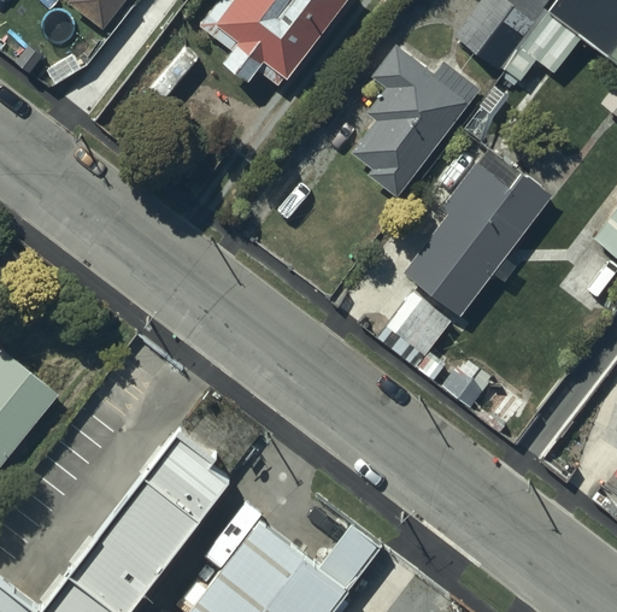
[(127,0),(69,0),(65,6),(101,33),(127,0)]
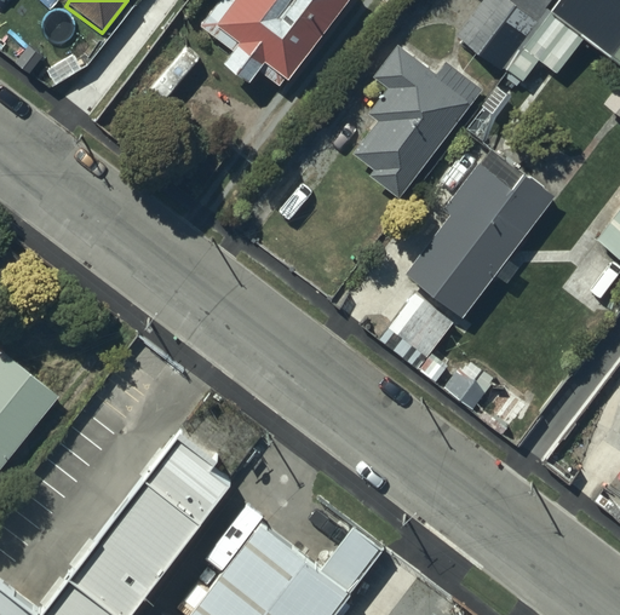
[(229,0),(213,21),(290,79),(349,0),(229,0)]
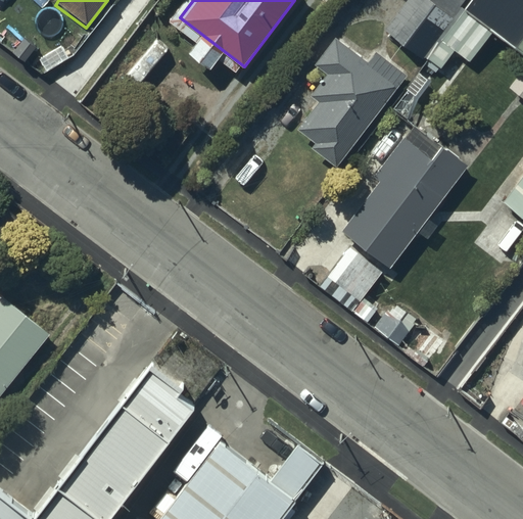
[(464,0),(409,0),(386,30),(422,57),(424,54),(442,68),(474,28),(455,13),(464,0)]
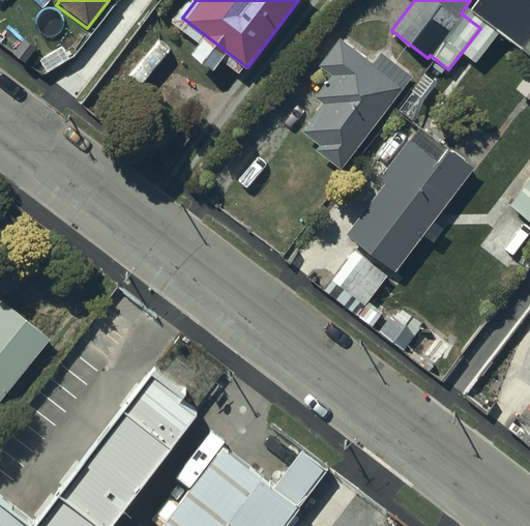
[(529,0),(478,0),(472,8),(529,52),(529,0)]
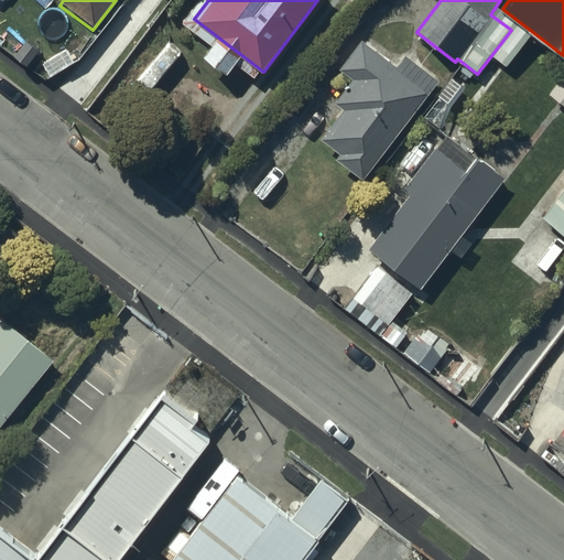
[(398,70),(362,41),(340,68),(355,79),(336,101),(345,109),(321,139),(340,154),(337,159),(364,181),(440,83),(408,56),(398,70)]
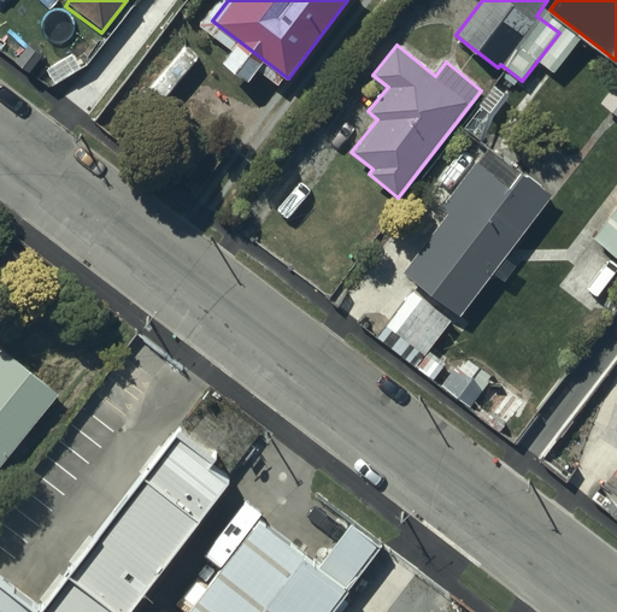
[(541,187),(485,142),(398,254),(456,298),(541,187)]
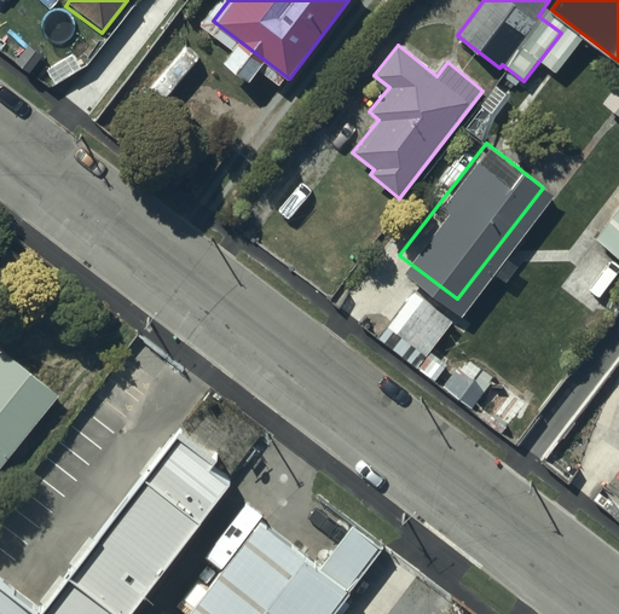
[(618,210),(599,239),(618,254),(618,210)]
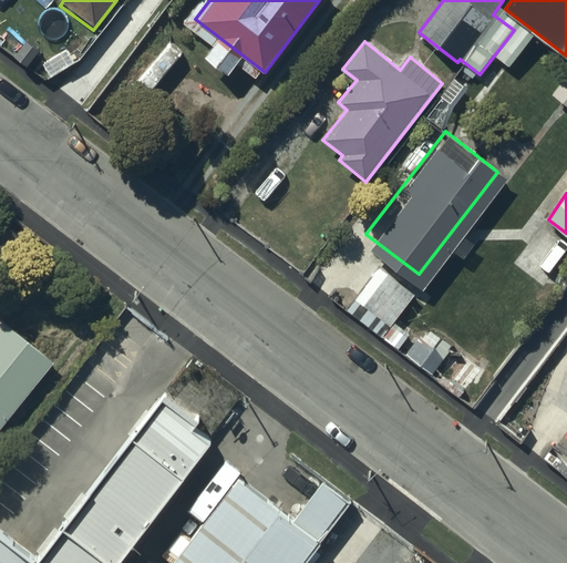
[(0,429),(54,362),(0,318),(0,429)]
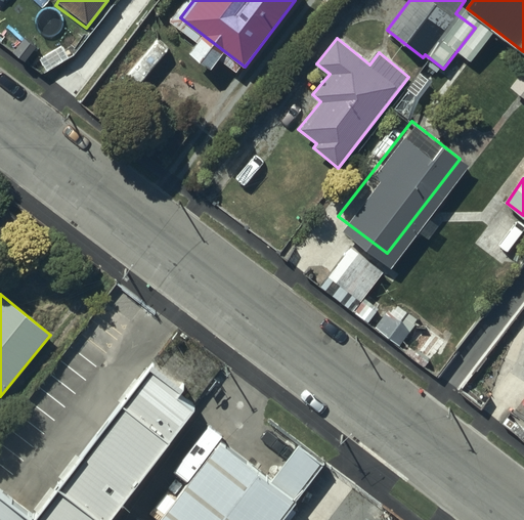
[(0,487),(0,519),(111,519),(205,399),(151,358),(32,512),(0,487)]
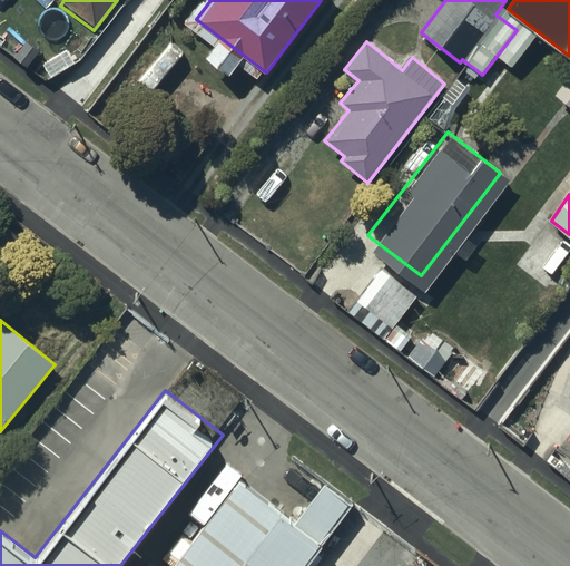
[(310,565),(325,547),(244,485),(179,565),(310,565)]
